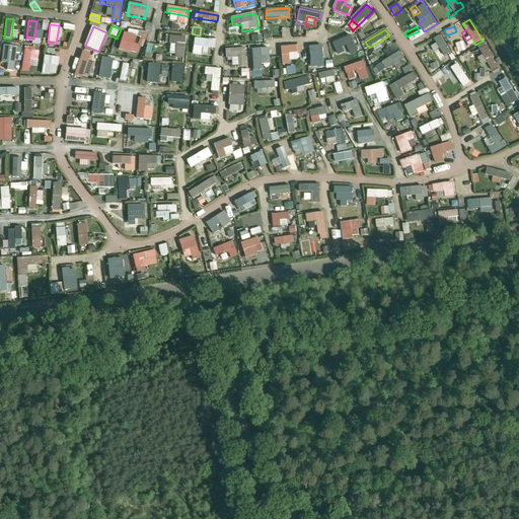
[(423,30),(408,36),(410,42),(425,34),(423,30)]
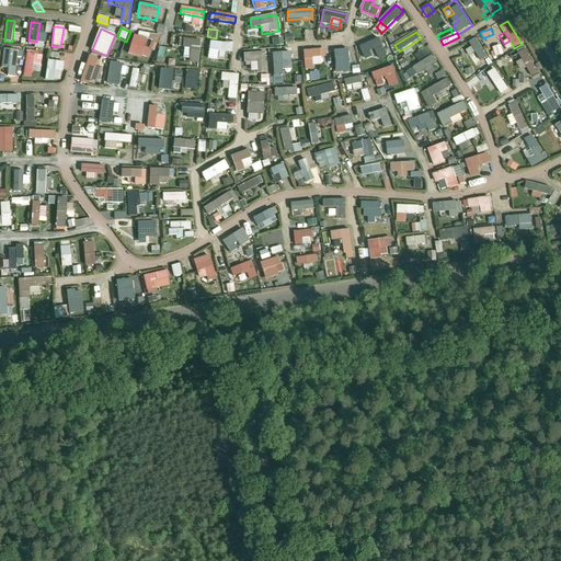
[(144,61),(149,39),(139,36),(136,48),(134,58),(144,61)]
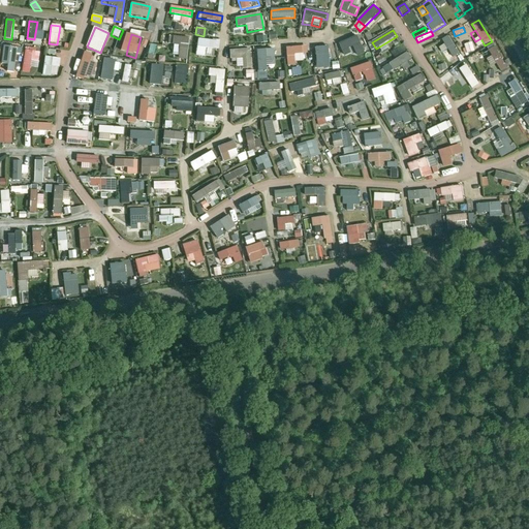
[(460,54),(448,35),(441,39),(453,58),(454,58),(460,54)]
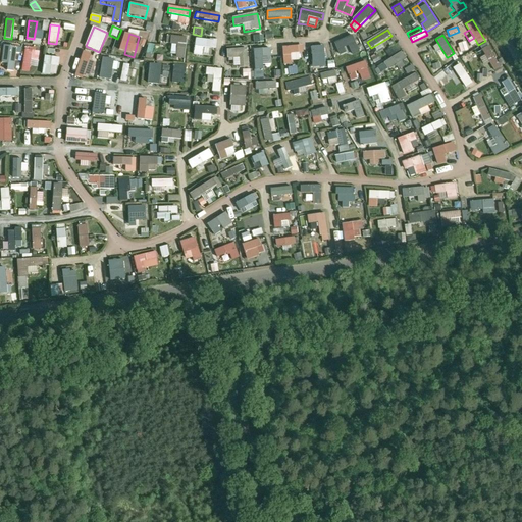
[(186,38),(166,36),(166,44),(176,45),(185,46),(186,38)]
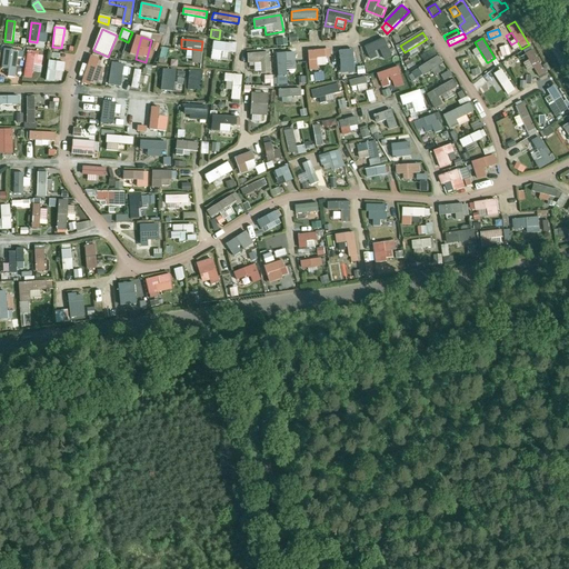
[(385,39),(363,49),(367,58),(367,57),(376,53),(388,48),(385,39)]
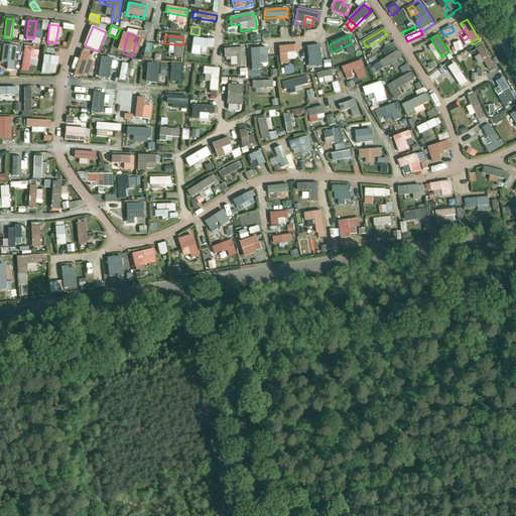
[(211,40),(194,38),(191,55),(199,56),(200,53),(201,47),(207,48),(210,48),(210,47),(211,40)]
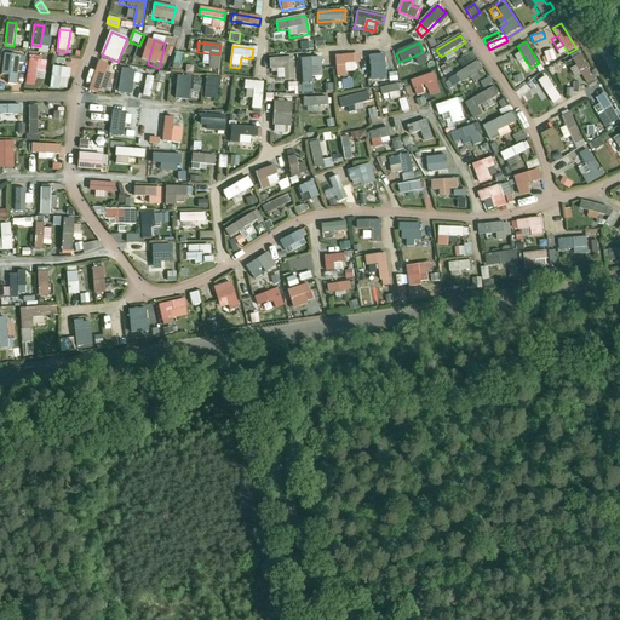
[(148,64),(150,53),(141,51),(137,62),(148,64)]
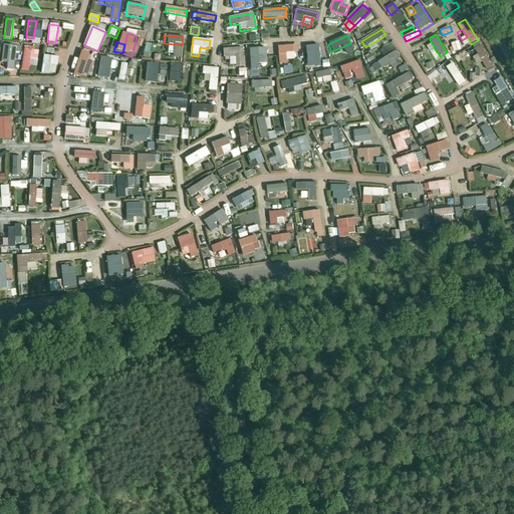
[(460,42),(452,44),(455,52),(462,50),(460,42)]
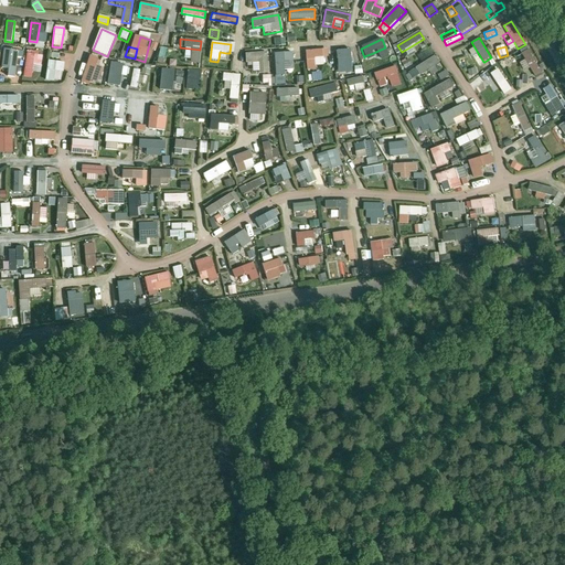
[(168,49),(161,48),(159,59),(164,61),(168,49)]
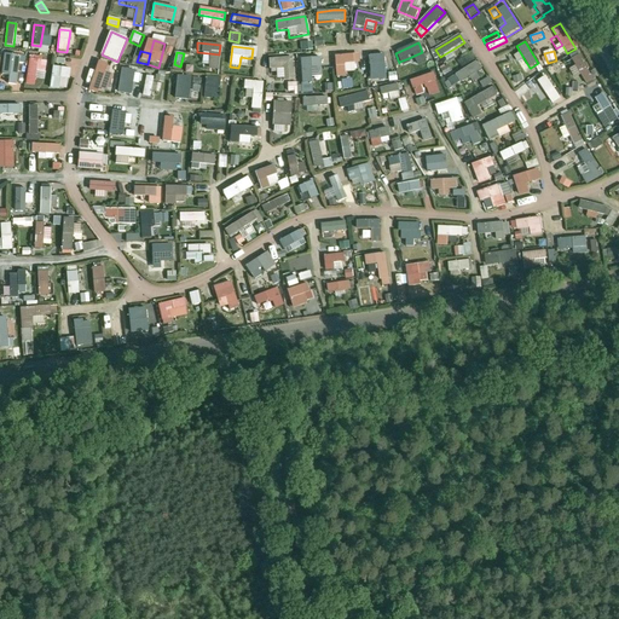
[(219,55),(209,53),(209,56),(208,67),(208,70),(218,70),(218,69),(219,55)]
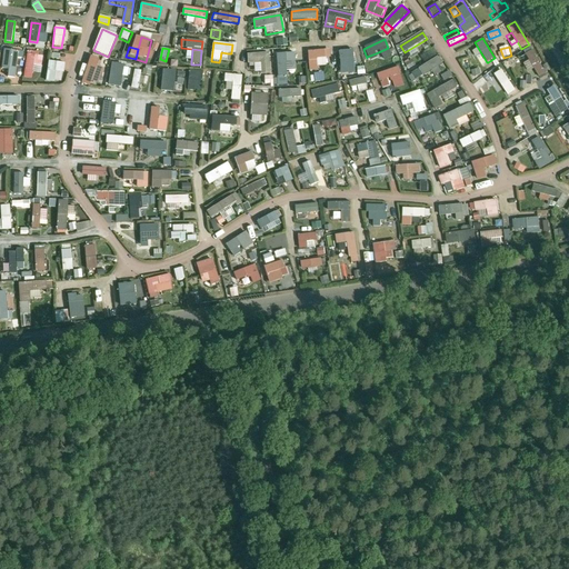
[(11,51),(3,50),(1,69),(8,70),(11,51)]
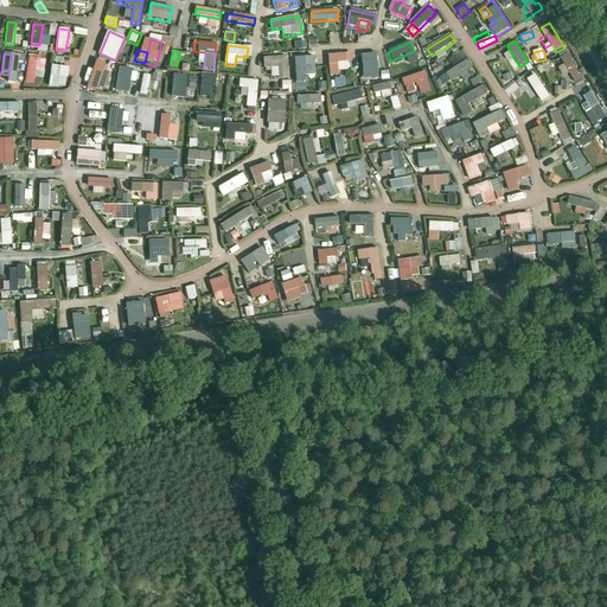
[(346,53),(328,56),(331,76),(338,75),(337,63),(338,63),(347,62),(346,53)]
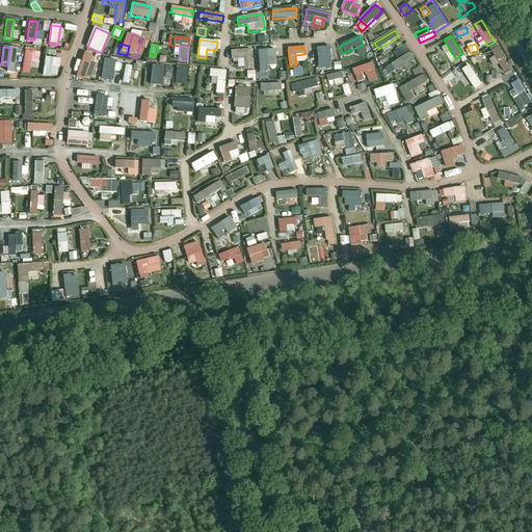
[(329,47),(317,48),(318,64),(330,63),(329,47)]
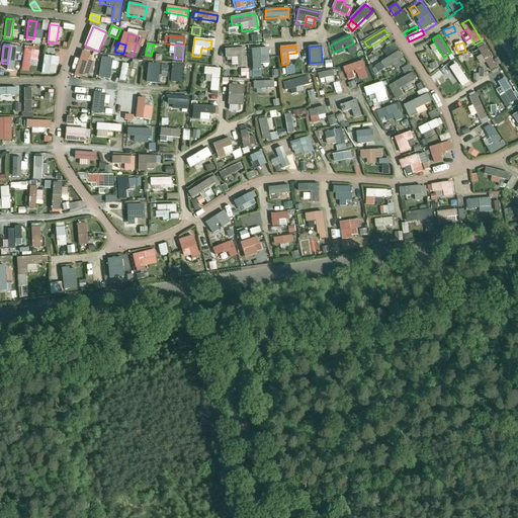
[(497,68),(485,46),(475,52),(482,66),(487,63),(492,71),(497,68)]
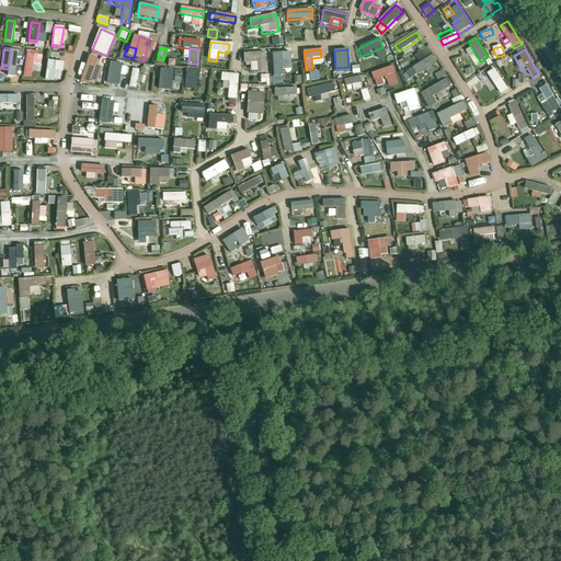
[(19,52),(11,50),(8,69),(7,77),(15,78),(19,52)]
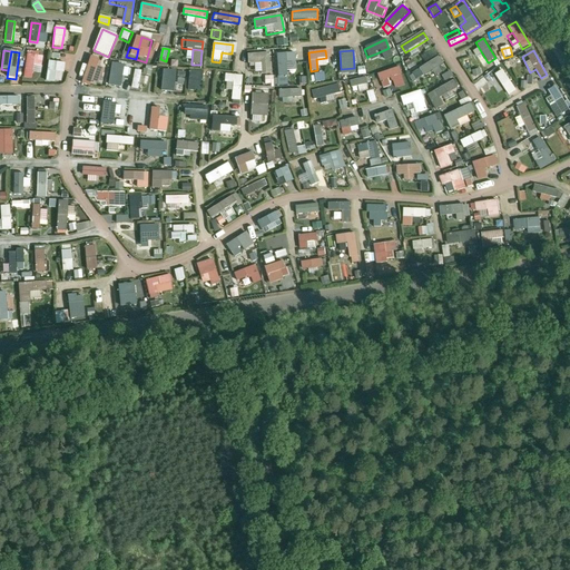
[(157,53),(149,51),(146,62),(153,65),(157,53)]
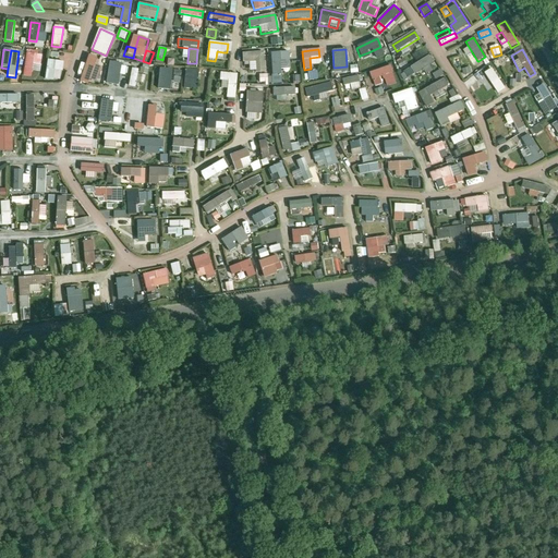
[(265,74),(264,52),(243,53),(243,63),(254,62),(255,74),(265,74)]
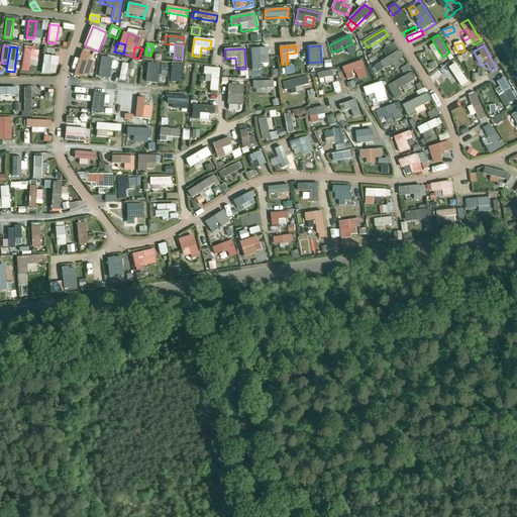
[(31,50),(25,49),(22,71),(28,72),(31,50)]
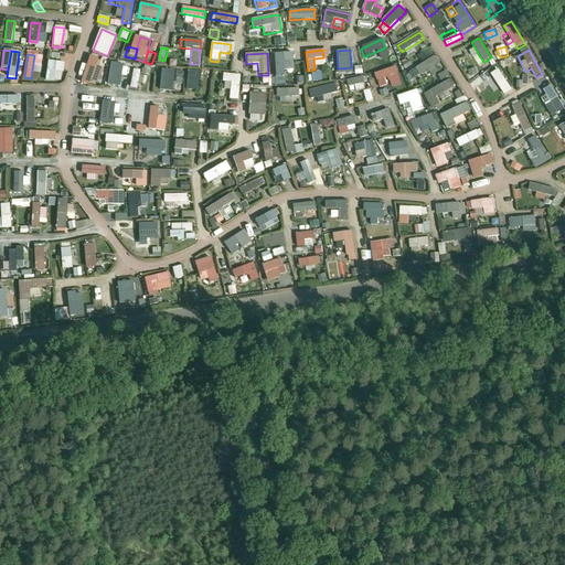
[(294,54),(274,54),(275,76),(286,75),(285,62),(295,62),(294,54)]
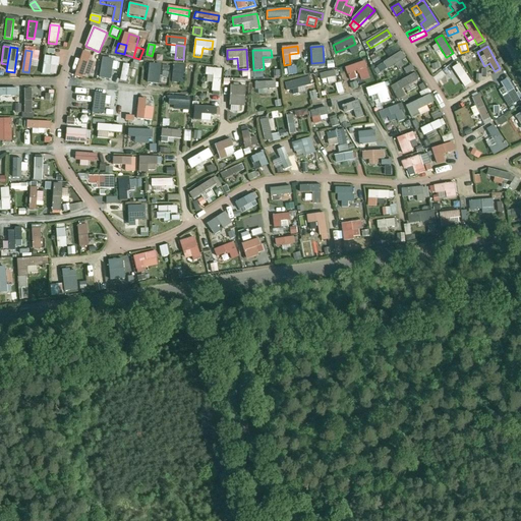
[(91,53),(83,51),(74,77),(81,80),(91,53)]
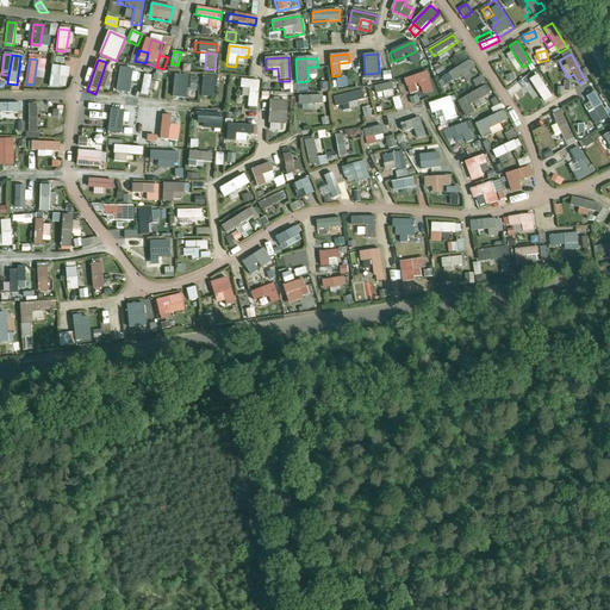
[(470,61),(449,74),(449,75),(454,81),(454,82),(475,70),(470,61)]
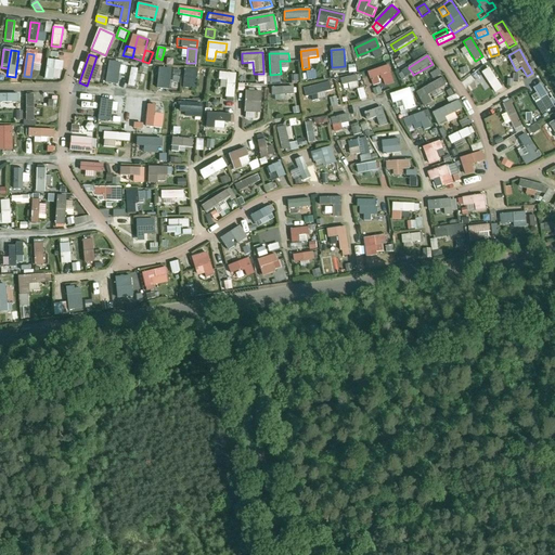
[(487,64),(482,56),(476,61),(480,68),(487,64)]
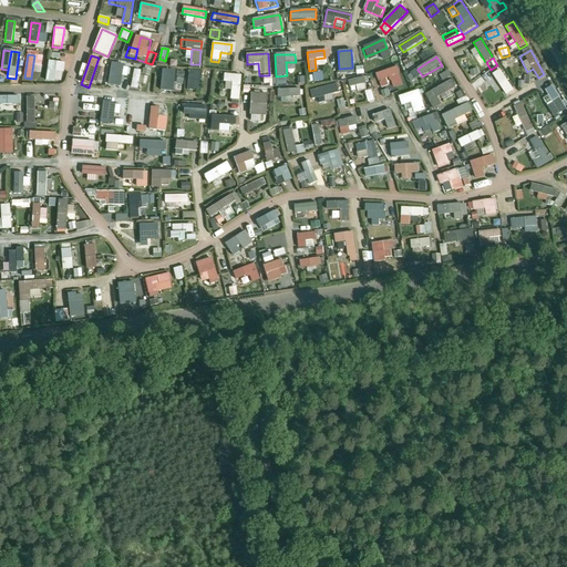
[(57,62),(48,61),(45,82),(54,82),(55,76),(57,62)]
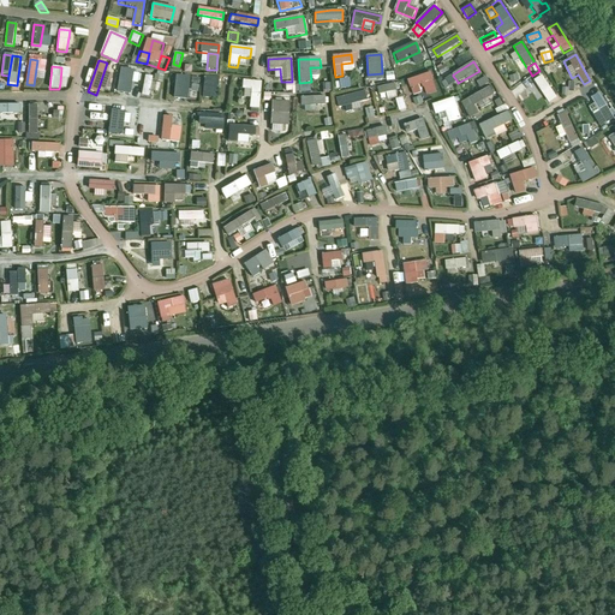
[(129,73),(120,72),(117,91),(126,94),(129,73)]
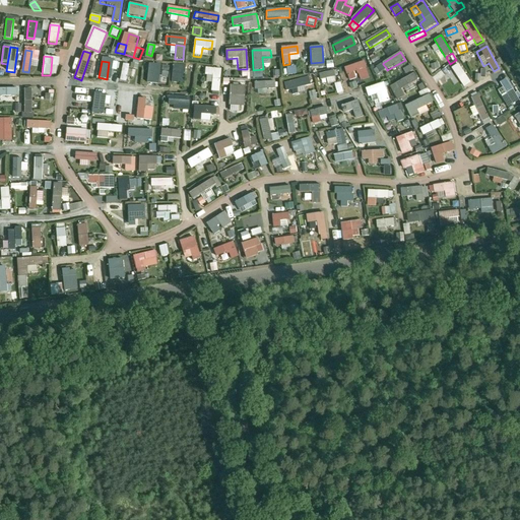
[(132,63),(126,61),(125,64),(130,65),(129,69),(132,70),(133,70),(134,69),(135,64),(132,63)]
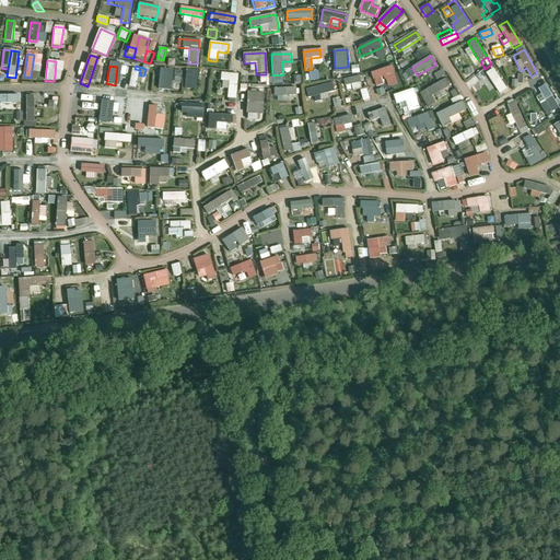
[(394,66),(372,73),(374,81),(396,73),(394,66)]
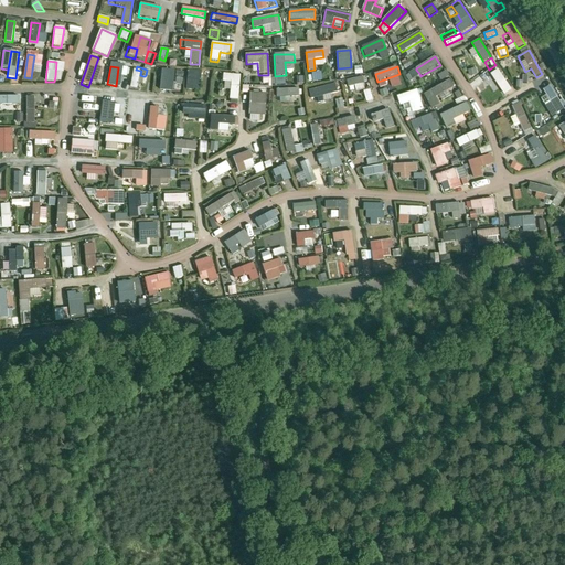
[(136,70),(134,70),(130,87),(137,88),(138,84),(140,75),(141,71),(136,70)]
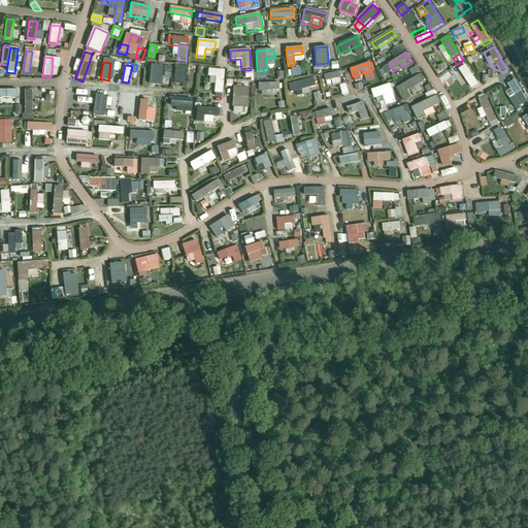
[(159,65),(152,65),(150,84),(157,84),(158,75),(159,65)]
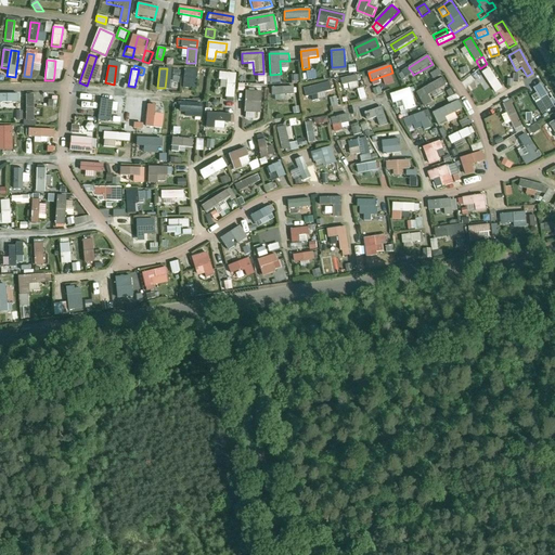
[(413,74),(409,68),(401,73),(405,78),(413,74)]
